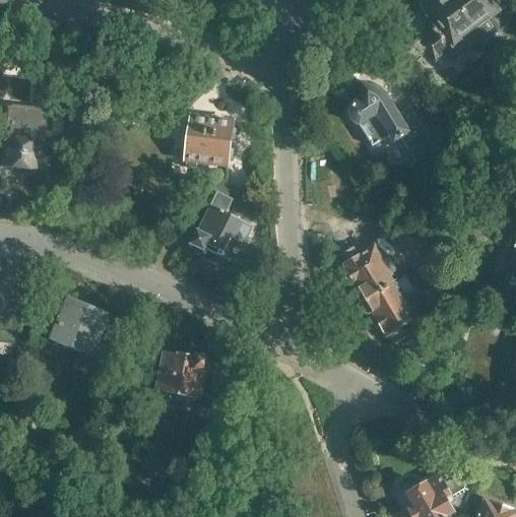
[(473,26),(452,0),(429,0),(430,1),(423,7),(430,16),(425,19),(431,27),(417,38),(433,58),(440,52),(445,58),(450,59),(463,49),(464,43),(460,37),(473,26)]
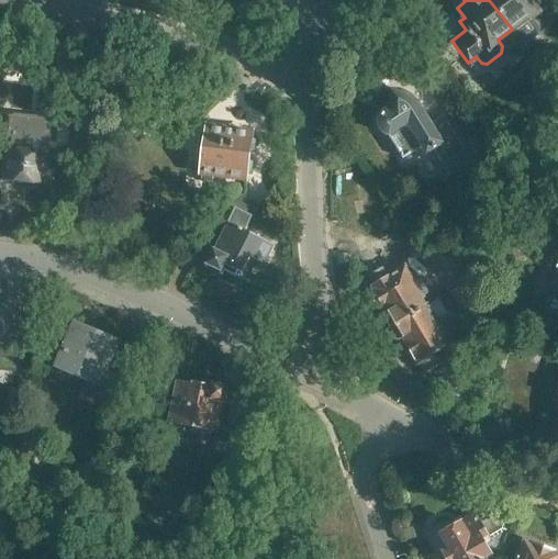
[(489,0),(512,29),(521,41),(532,32),(531,25),(525,19),(549,0),(489,0)]
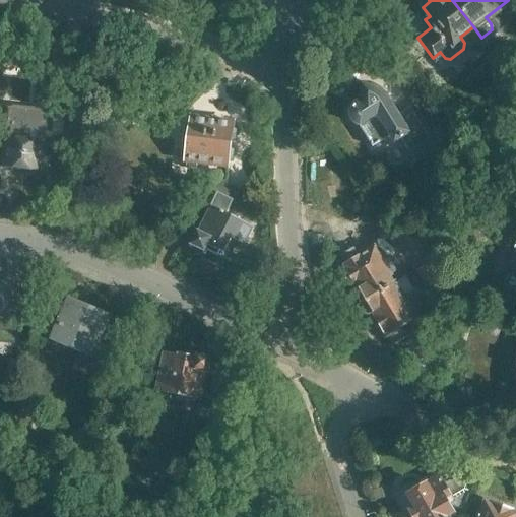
[(35,91),(47,92),(50,69),(38,67),(35,91)]
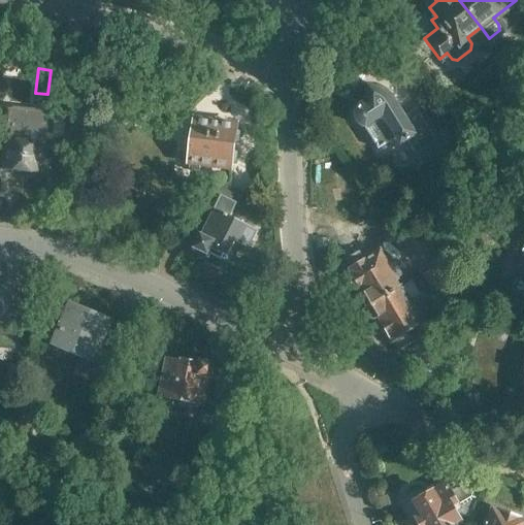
[(141,84),(155,88),(157,78),(144,74),(141,84)]
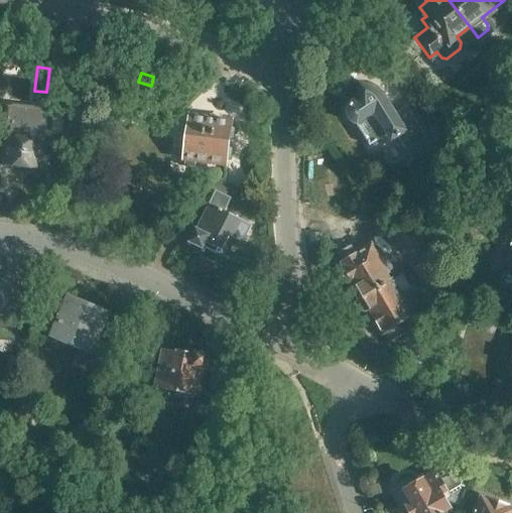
[(399,99),(388,105),(380,92),(374,86),(365,81),(354,79),(356,98),(351,99),(348,100),(344,103),(343,106),(343,110),(344,114),(347,116),(353,120),(366,141),(382,132),(387,140),(395,135),(401,144),(412,137),(415,143),(430,133),(420,118),(426,115),(414,97),(402,104),(399,99)]
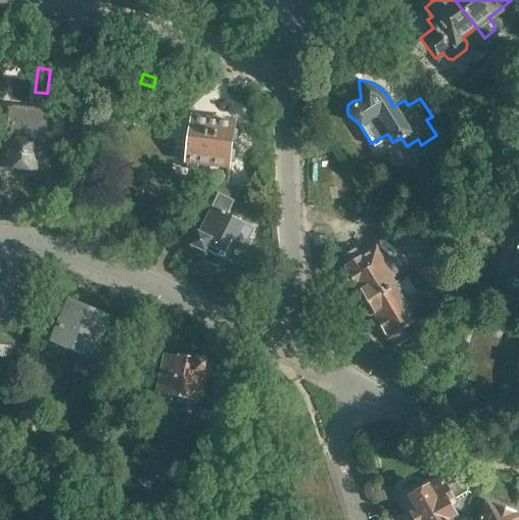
[(183,158),(184,158),(183,166),(194,168),(195,159),(225,163),(226,159),(230,157),(231,149),(227,146),(228,139),(233,137),(234,129),(230,126),(230,122),(188,116),(183,158)]
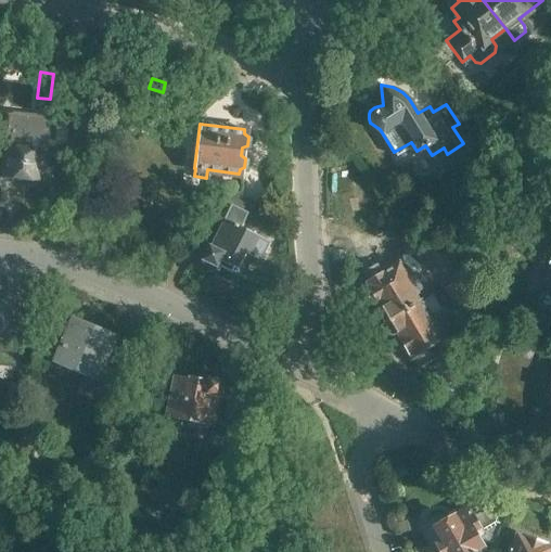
[(0,175),(52,180),(54,159),(42,158),(45,148),(1,143),(0,154),(0,175)]
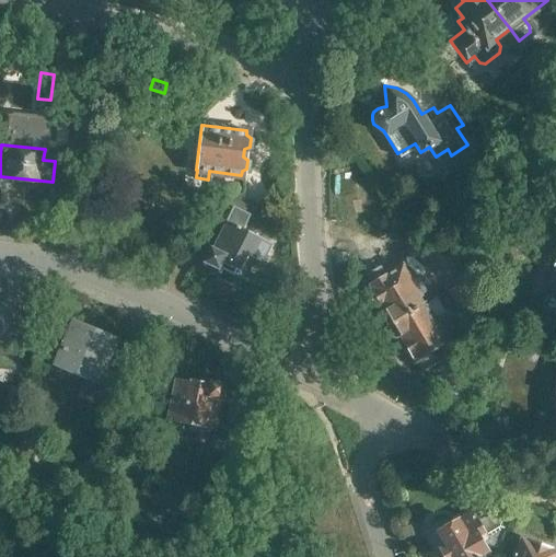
[(193,220),(205,227),(210,216),(211,216),(222,195),(208,187),(198,209),(193,220)]
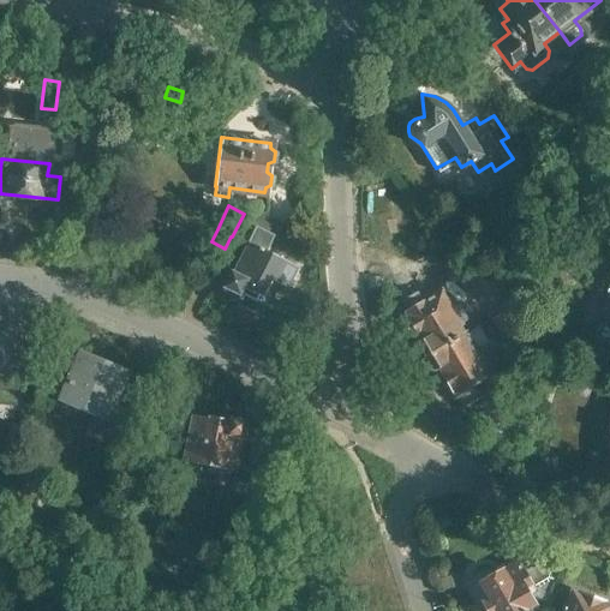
[(253,225),(267,232),(273,220),(250,209),(245,220),(253,225)]
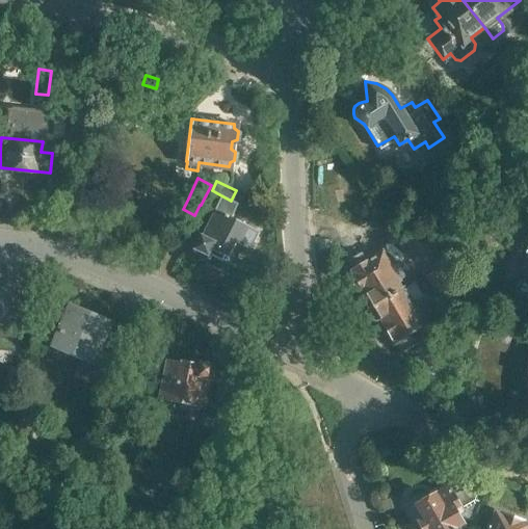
[(231,201),(219,194),(200,235),(199,234),(191,248),(205,256),(207,253),(227,263),(236,243),(245,247),(254,230),(223,215),(231,201)]
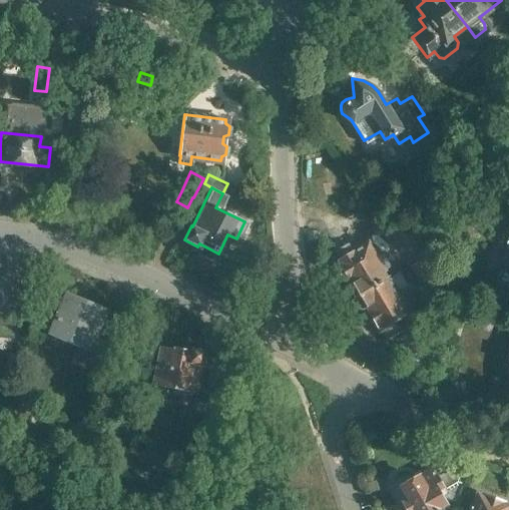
[(187,207),(176,201),(162,229),(173,234),(187,207)]
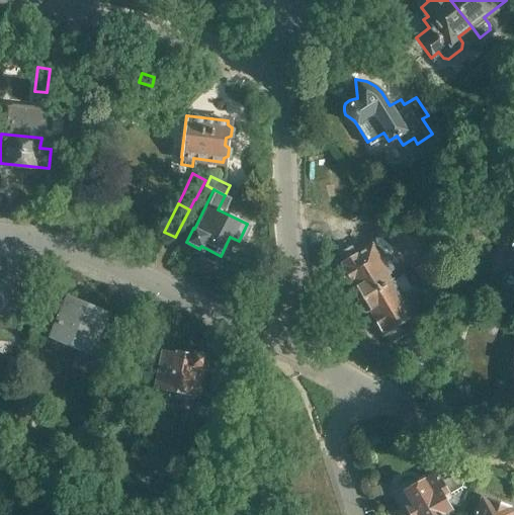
[(396,239),(405,253),(417,246),(406,226),(375,220),(371,232),(396,239)]
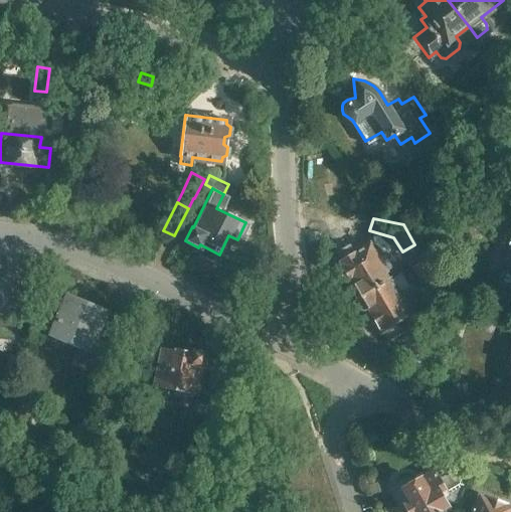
[(347,294),(351,301),(388,279),(367,242),(352,251),(346,242),(334,250),(339,260),(337,261),(352,285),(348,287),(347,294)]
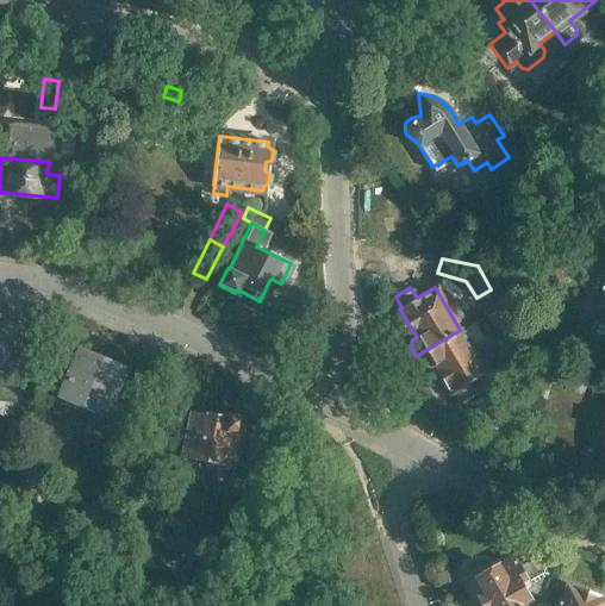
[(497,329),(500,333),(509,328),(494,306),(481,316),(492,331),(497,329)]
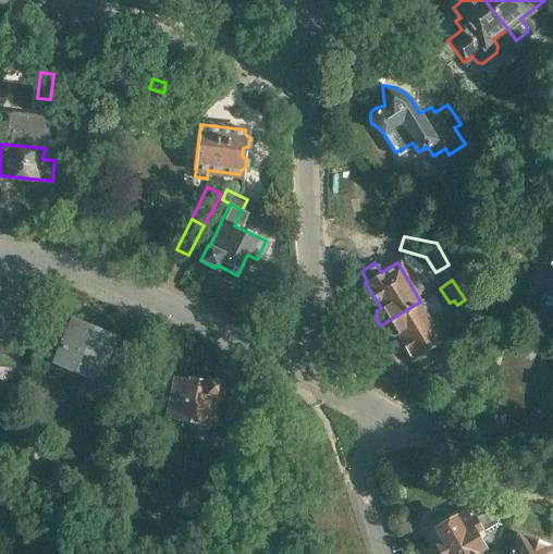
[(0,364),(11,365),(16,303),(0,300),(0,364)]
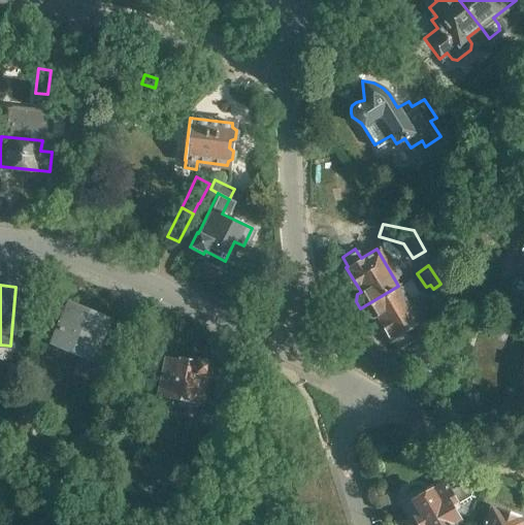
[(398,286),(360,308),(364,316),(371,318),(374,316),(389,339),(392,338),(397,347),(411,339),(404,330),(420,321),(418,318),(432,308),(421,290),(406,298),(398,286)]
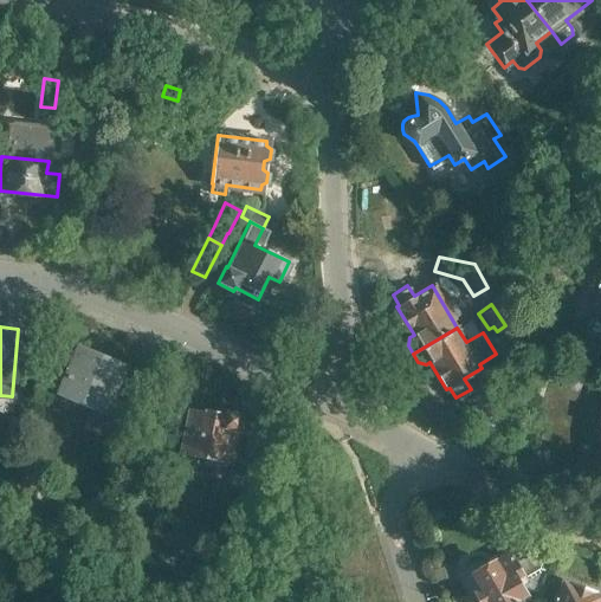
[(92,432),(115,441),(128,409),(108,401),(122,366),(78,347),(58,395),(99,413),(92,432)]
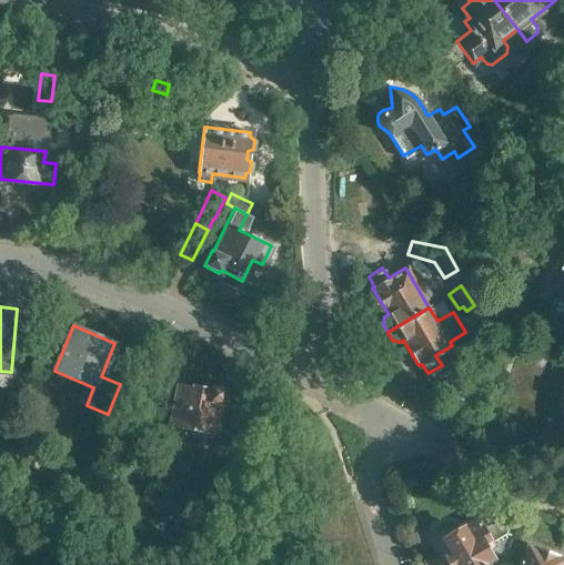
[(223,405),(224,406),(229,389),(211,385),(211,387),(191,384),(191,386),(175,383),(167,425),(218,435),(223,405)]
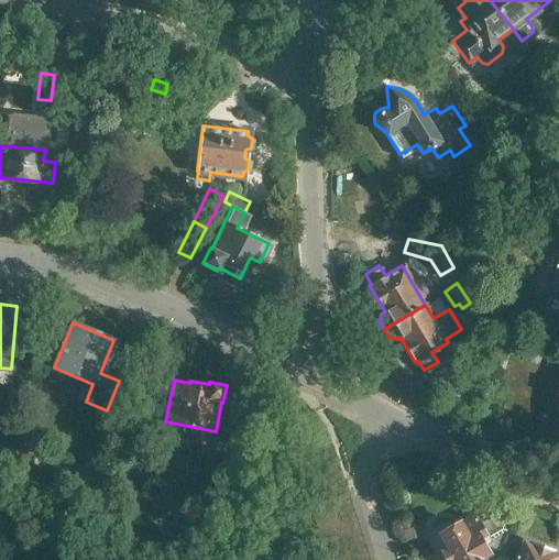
[(217,438),(212,459),(226,461),(230,441),(217,438)]
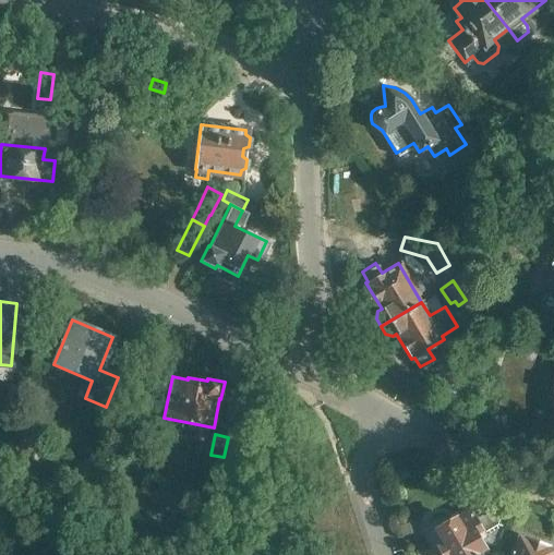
[(485,552),(479,541),(493,544),(497,523),(496,522),(497,518),(474,513),(470,507),(465,511),(464,509),(452,516),(452,518),(436,528),(443,541),(434,546),(438,554),(483,554),(484,553),(485,552)]
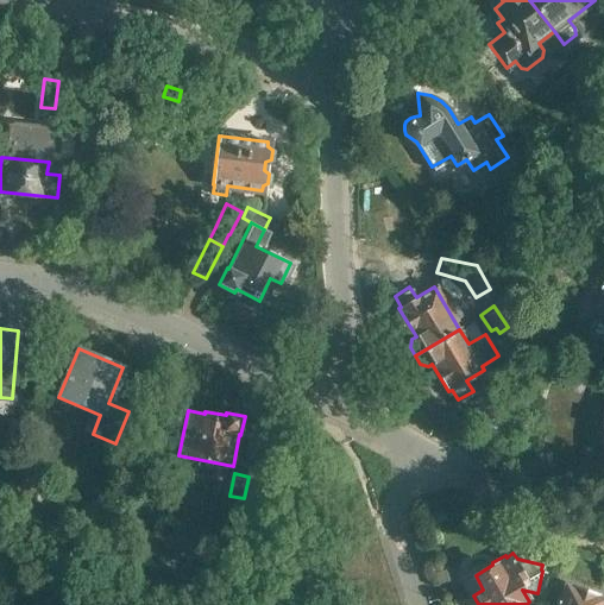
[(555,604),(602,604),(603,600),(603,597),(564,584),(555,604)]
